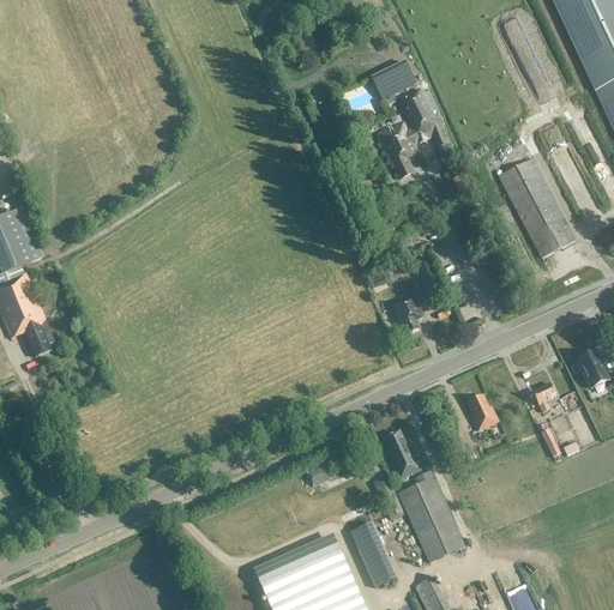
[(552,0),(613,131),(613,0),(552,0)]
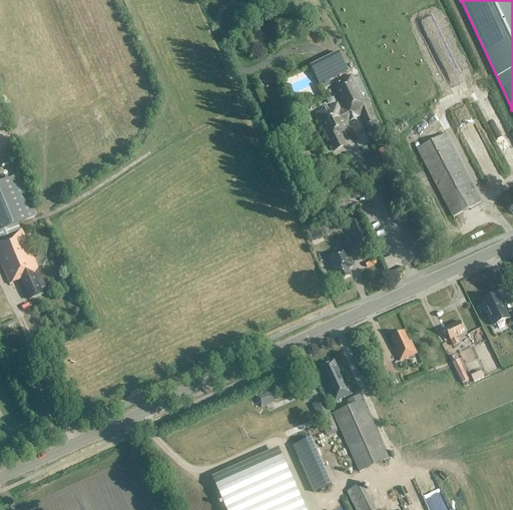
[(426,16),(430,25),(440,21),(436,12),(426,16)]
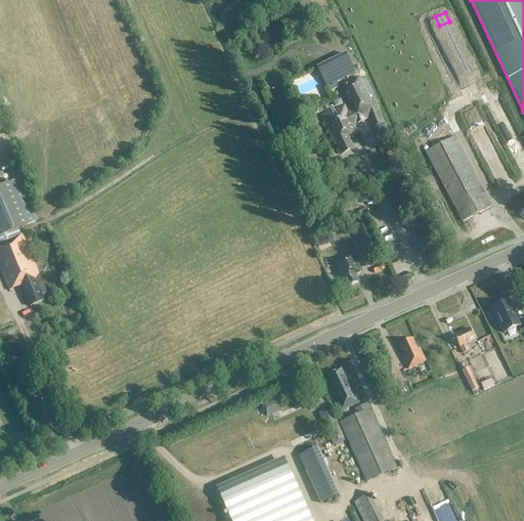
[(345,51),(317,66),(326,84),(329,82),(337,79),(354,70),(345,51)]
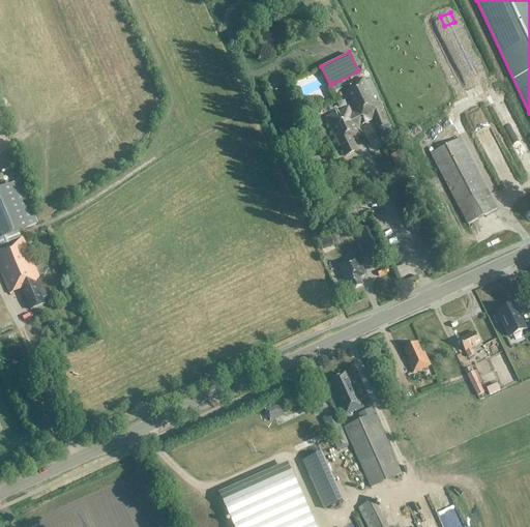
[(348,105),(325,115),(339,144),(341,143),(346,153),(357,148),(352,138),(362,133),(358,124),(360,123),(373,116),(377,126),(387,122),(379,101),(375,103),(374,100),(375,100),(363,76),(343,86),(348,94),(349,94),(354,106),(352,107),(353,110),(351,111),(348,105)]
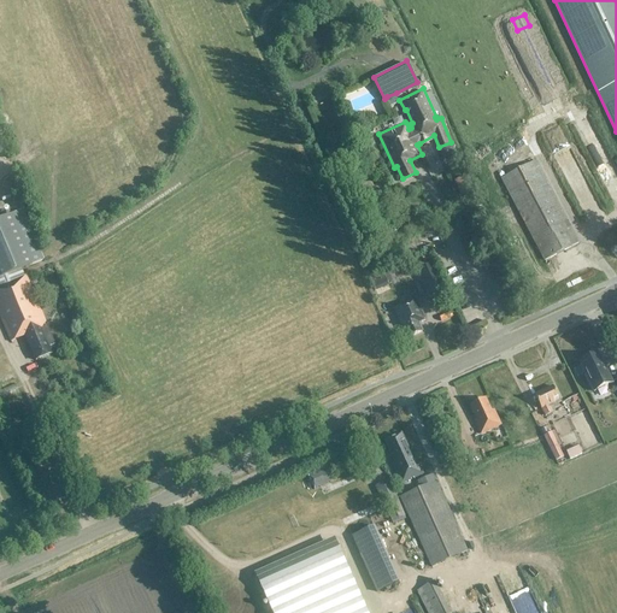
[(568,152),(587,204),(601,198),(582,147),(568,152)]
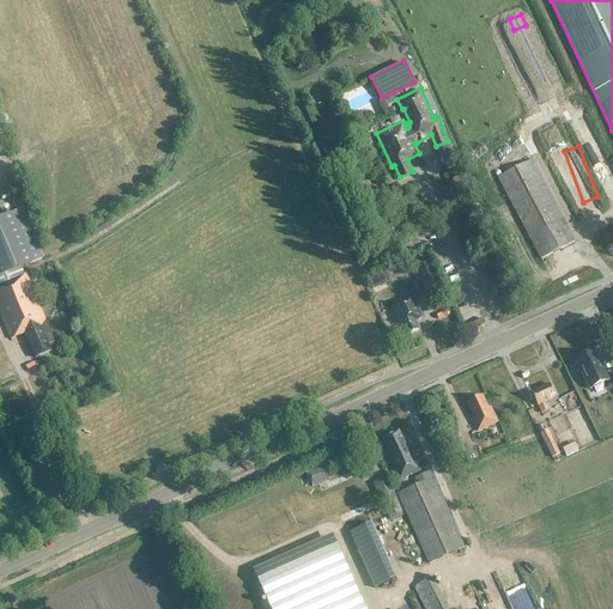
[(541,256),(575,238),(532,157),(498,175),(541,256)]
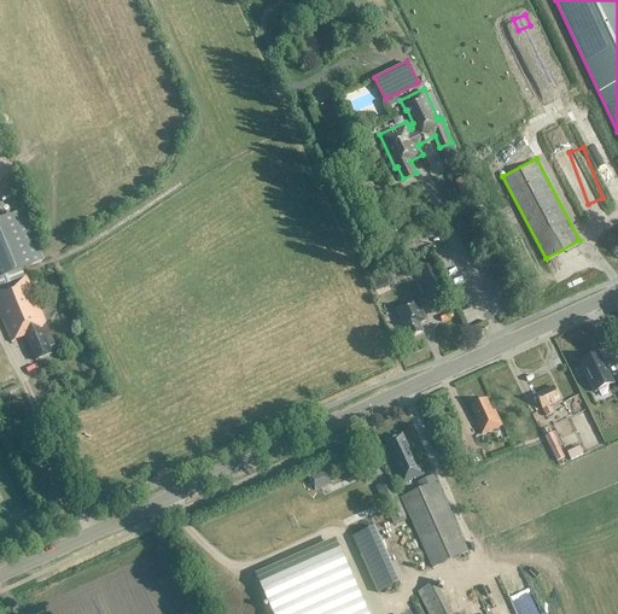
[(454,179),(461,193),(474,187),(467,173),(454,179)]
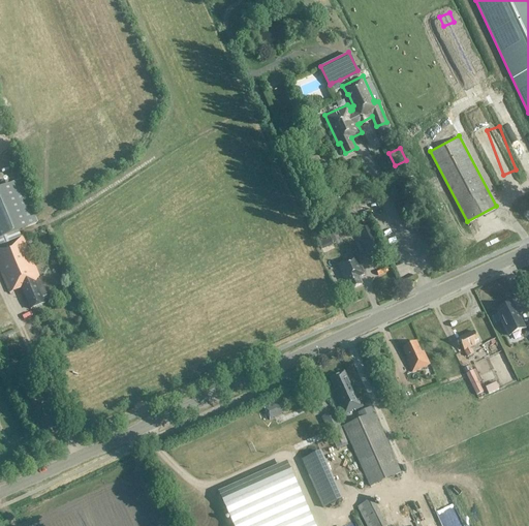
[(7,155),(10,167),(18,165),(14,153),(7,155)]
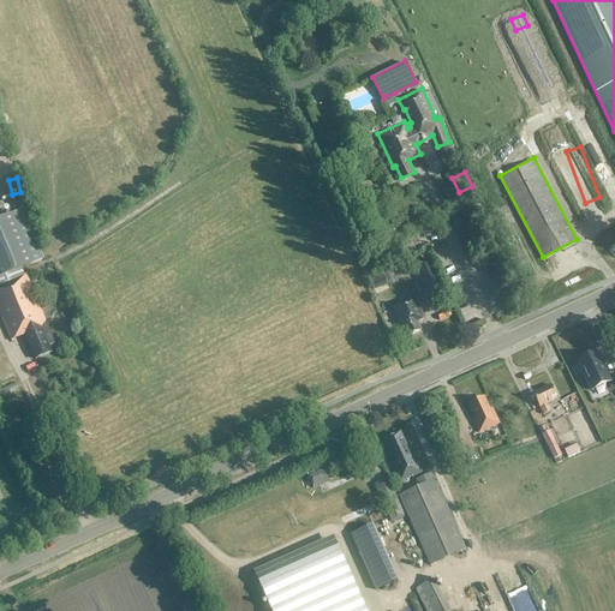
[(464,210),(471,226),(485,219),(478,203),(464,210)]
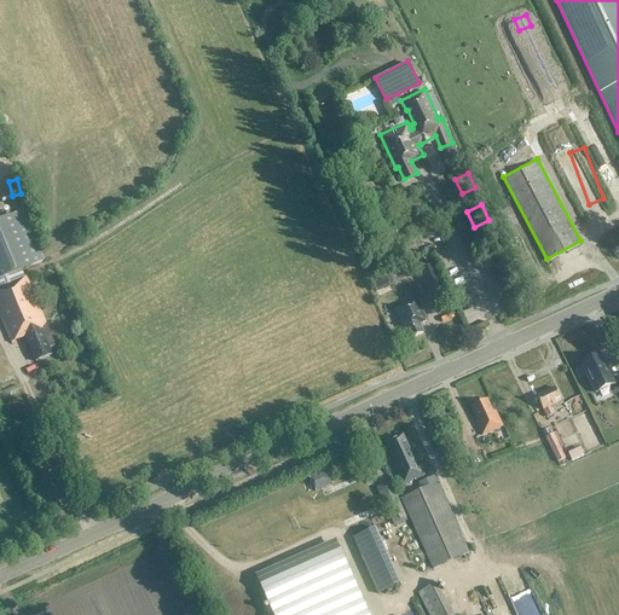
[(24,273),(22,274),(19,267),(32,264),(11,213),(0,218),(0,315),(11,340),(25,334),(36,358),(51,352),(48,346),(55,343),(24,273)]
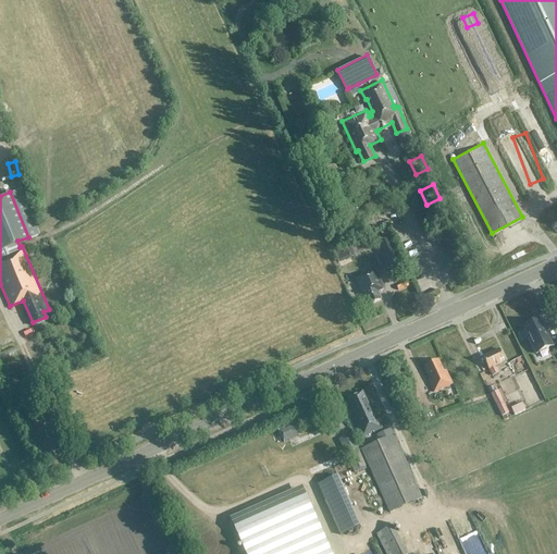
[(401,260),(391,236),(380,242),(383,249),(379,251),(386,268),(401,260)]
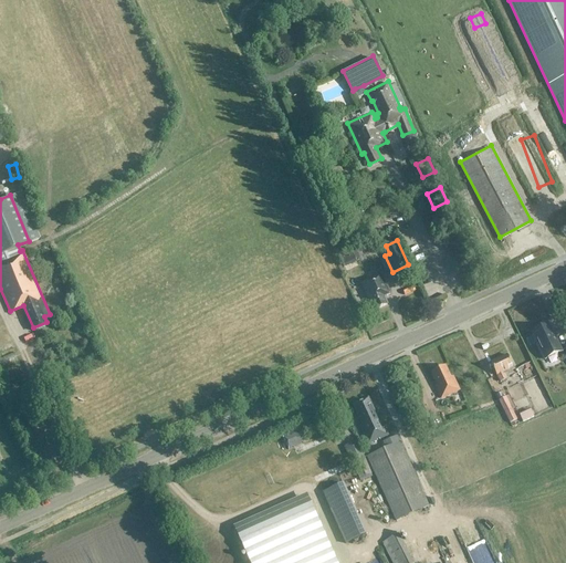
[(387,302),(384,294),(390,291),(381,272),(362,281),(370,300),(371,300),(375,308),(387,302)]
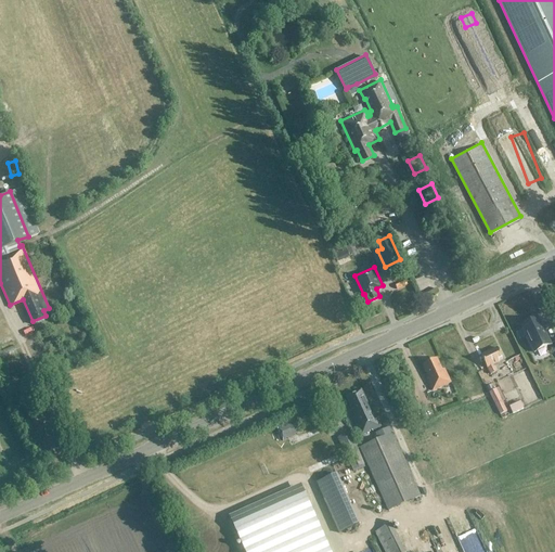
[(539,317),(521,324),(533,349),(551,342),(539,317)]
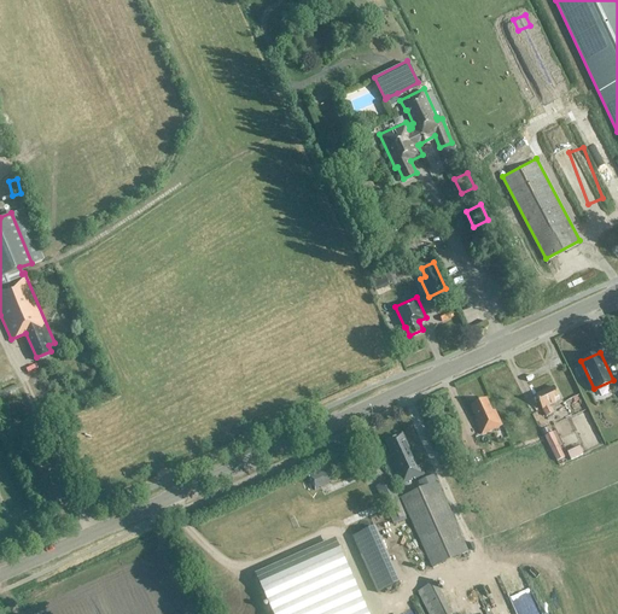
[(560,398),(554,384),(536,392),(542,407),(543,407),(546,414),(553,410),(549,403),(560,398)]
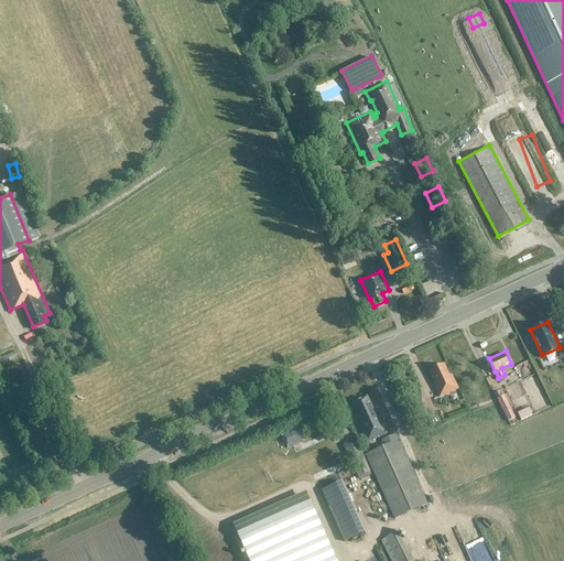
[(449,374),(444,362),(430,368),(435,380),(433,381),(440,395),(458,386),(452,371),(449,374)]
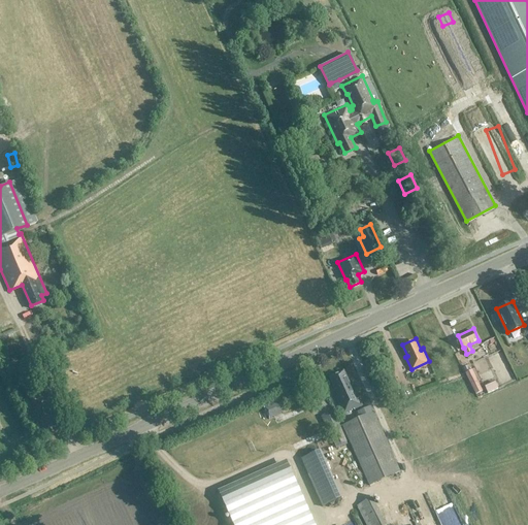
[(343,412),(362,403),(352,381),(350,382),(343,369),(330,375),(338,394),(335,395),(343,412)]
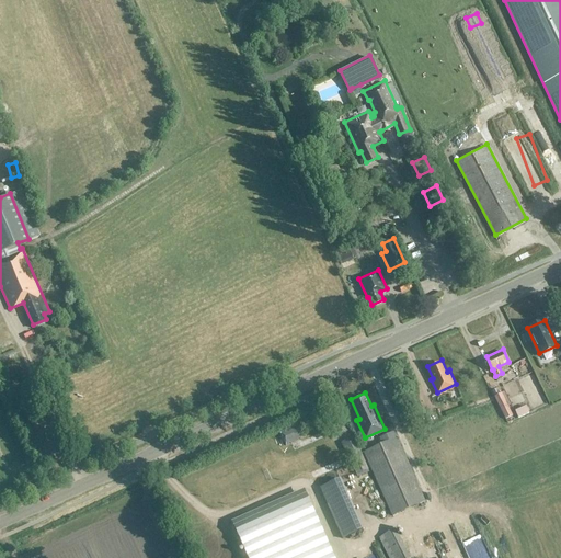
[(518,416),(529,410),(525,402),(514,408),(518,416)]
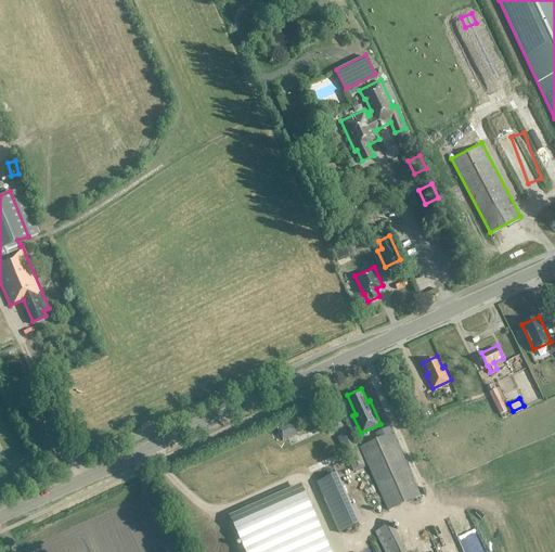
[(297,416),(276,426),(280,433),(300,423),(297,416)]
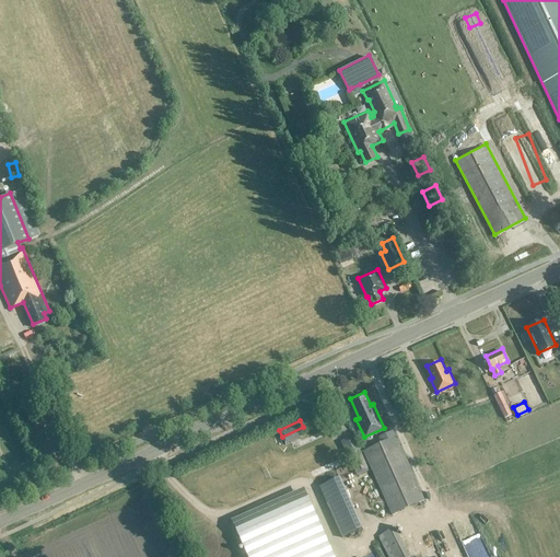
[(378,436),(381,441),(362,449),(391,512),(423,498),(393,429),(378,436)]
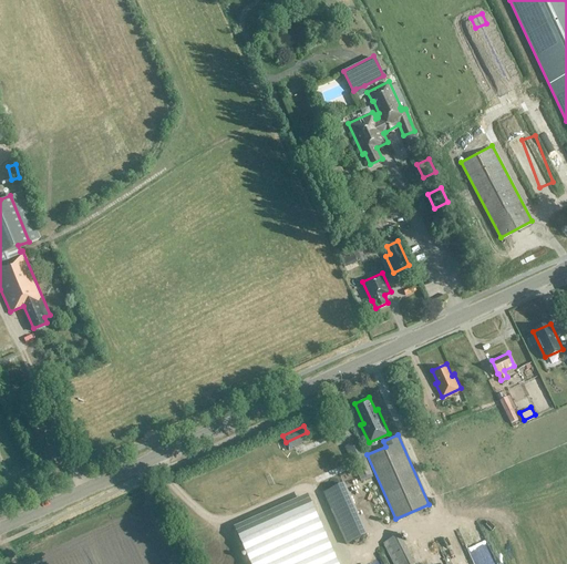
[(343,482),(323,491),(347,542),(368,532),(343,482)]
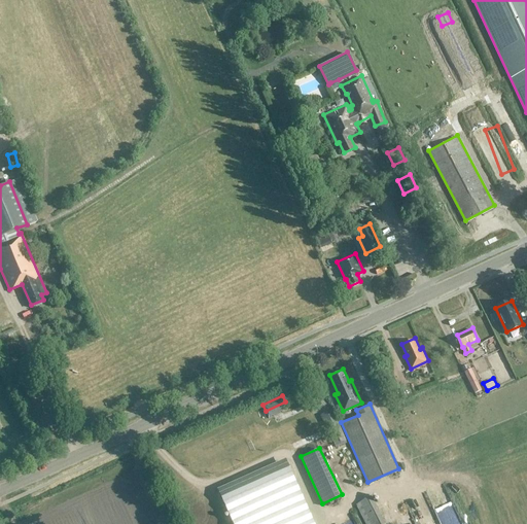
[(227,510),(238,500),(232,487),(219,492),(227,510)]
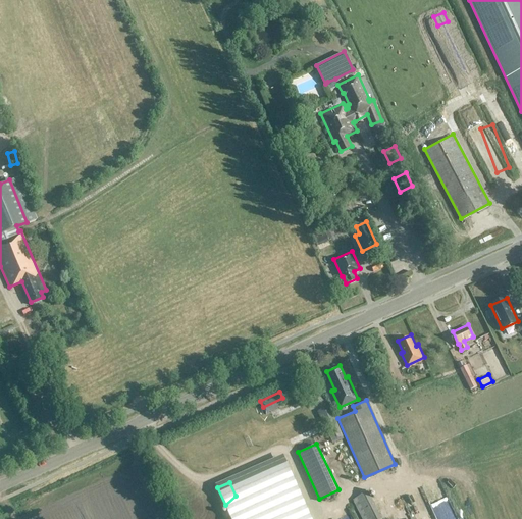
[(367,489),(356,496),(352,498),(362,518),(378,518),(381,518),(367,489)]
